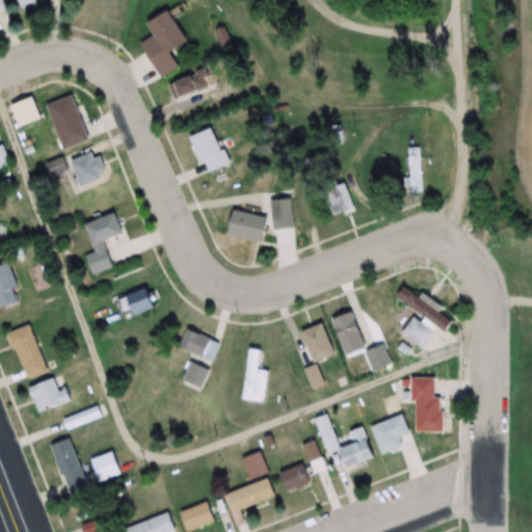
[(0,0),(0,19),(9,16),(2,0),(0,0)]
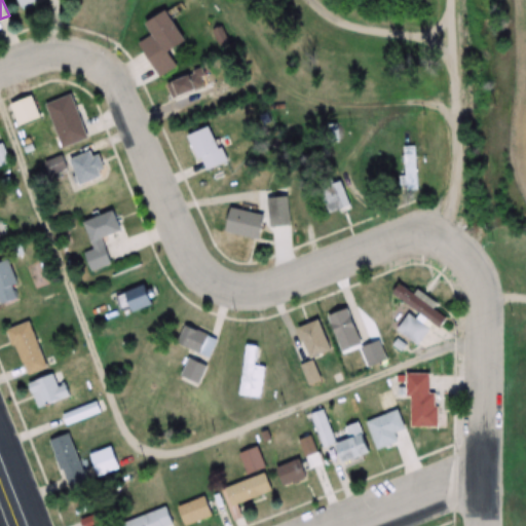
[(17,0),(22,8),(39,0),(17,0)]
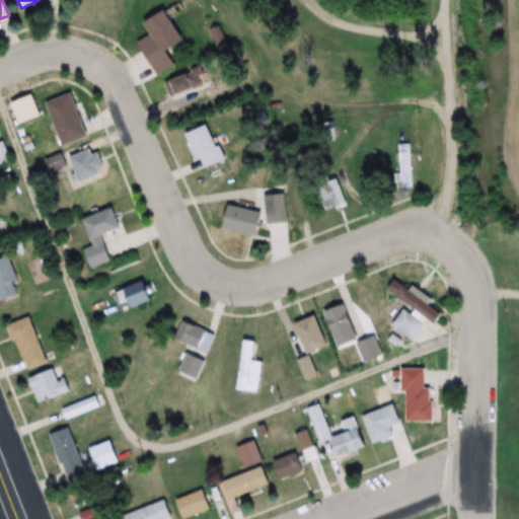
[(147,22),(153,34),(139,42),(156,76),(176,66),(169,52),(187,43),(170,11),(147,22)]
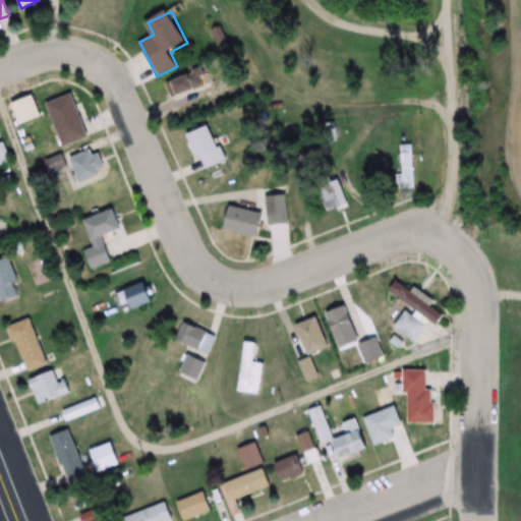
[(169,98),(206,87),(200,70),(164,81),(169,98)]
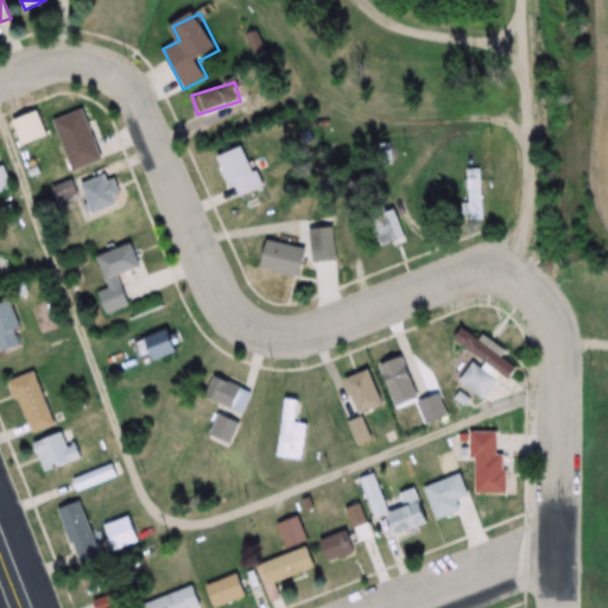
[(54,120),(70,171),(102,160),(86,111),(54,120)]
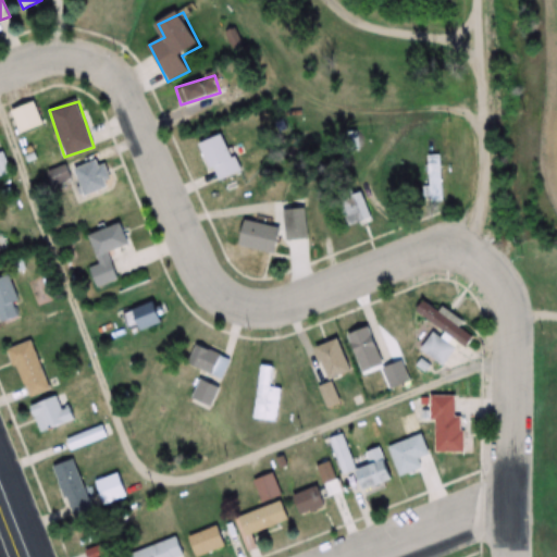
[(242,172),(223,134),(200,145),(218,182),(242,172)]
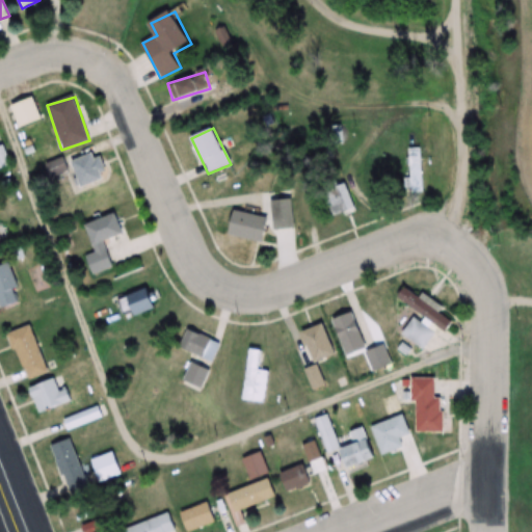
[(0,169),(8,167),(3,148),(0,148),(0,169)]
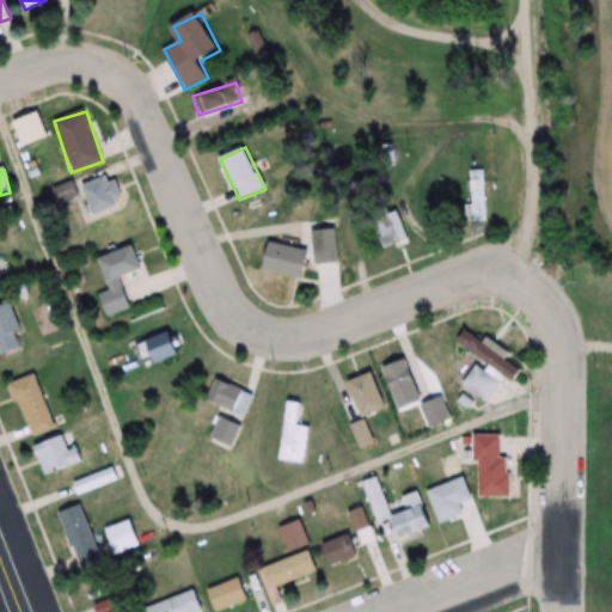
[(466,171),(467,220),(485,219),(485,170),(466,171)]
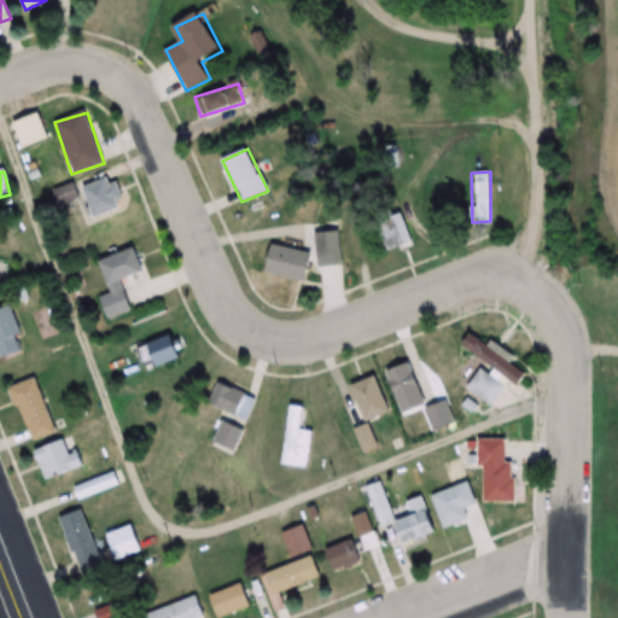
[(93,219),(123,207),(111,178),(81,190),(93,219)]
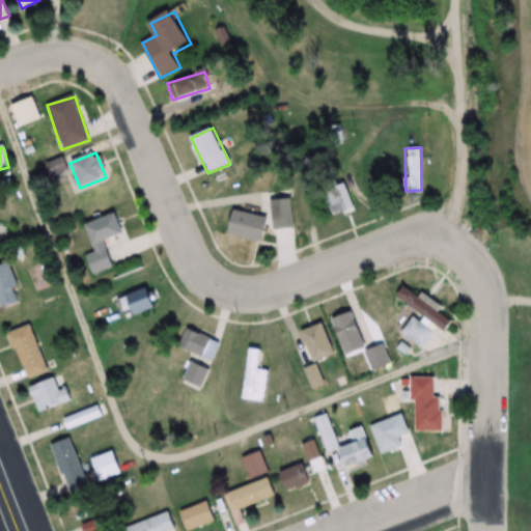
[(43,166),(50,179),(70,170),(63,156),(43,166)]
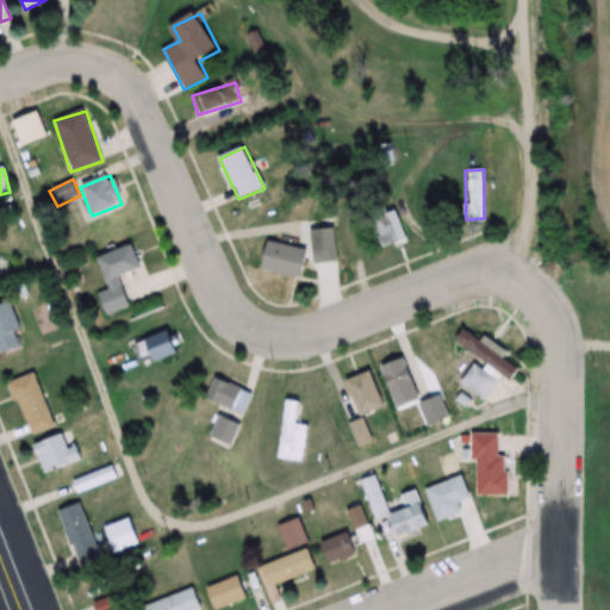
[(374,216),(384,248),(409,240),(399,209),(374,216)]
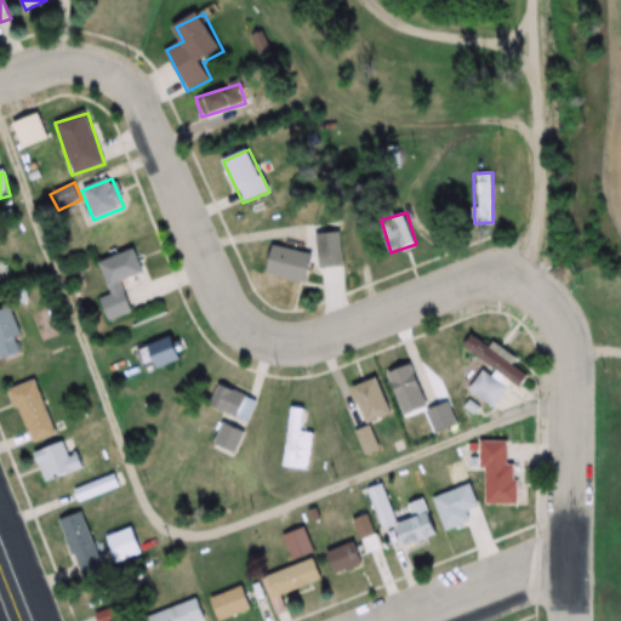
[(319,265),(336,265),(336,233),(319,233),(319,265)]
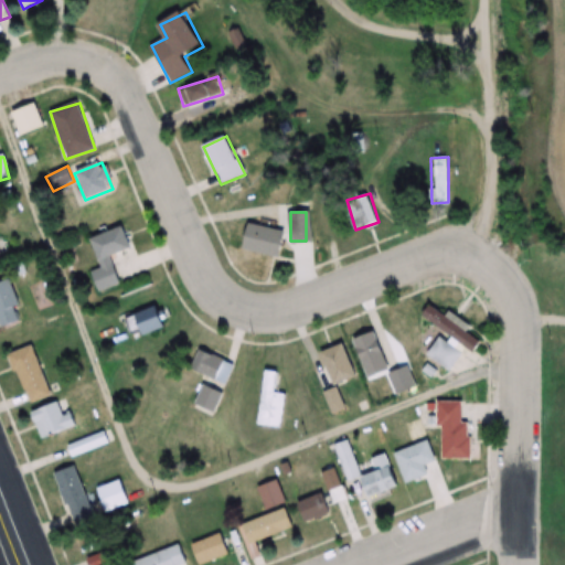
[(287,231),(246,223),(242,248),(281,257),(287,231)]
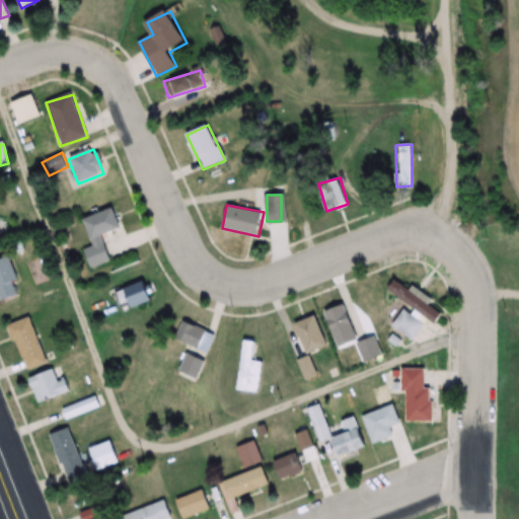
[(82,249),(88,268),(109,261),(101,235),(121,228),(114,208),(81,219),(90,246),(82,249)]
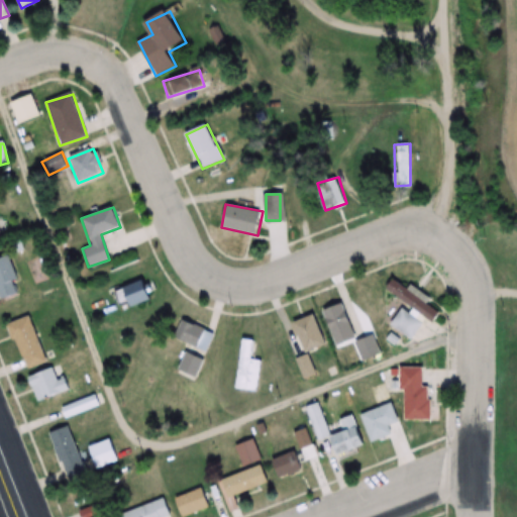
[(0,297),(19,294),(10,255),(0,257),(0,297)]
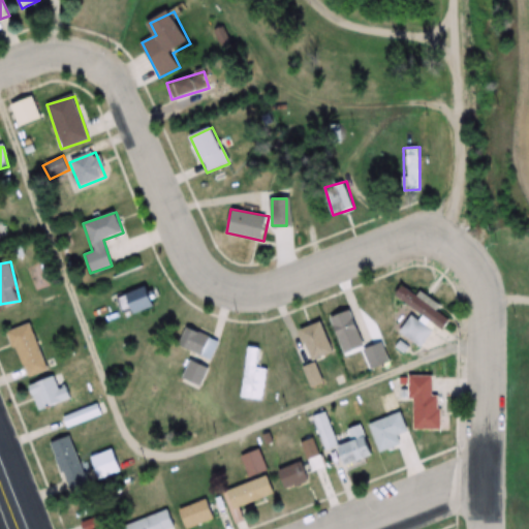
[(118,298),(123,312),(132,309),(134,314),(158,305),(151,285),(118,298)]
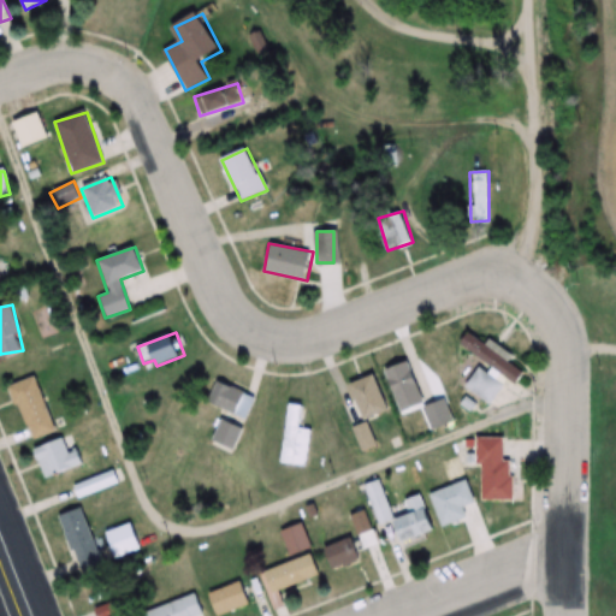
[(487,348),(471,333),(461,343),(478,359),(487,348)]
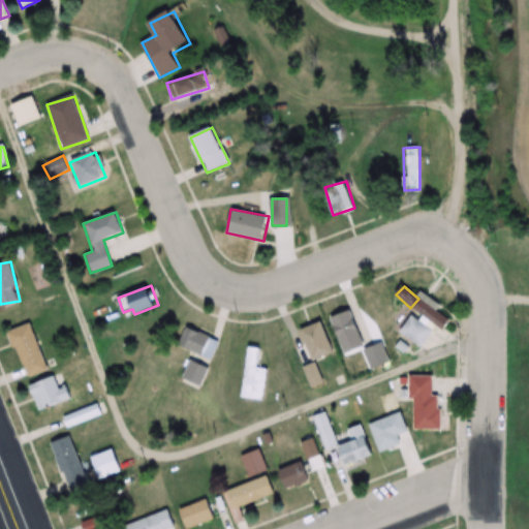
[(366,343),(347,310),(327,321),(345,354),(366,343)]
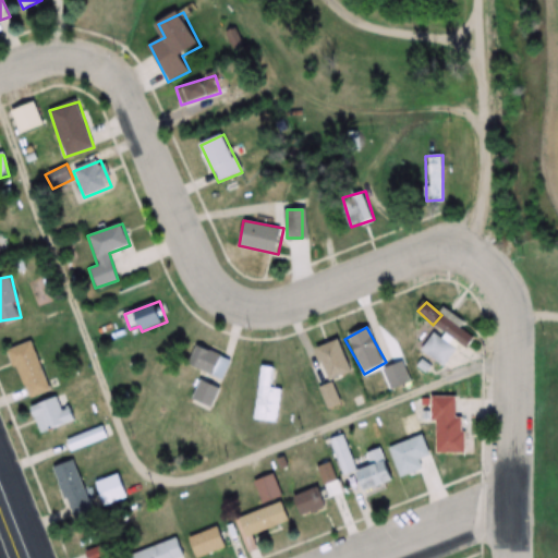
[(438,365),(453,352),(436,332),(421,346),(438,365)]
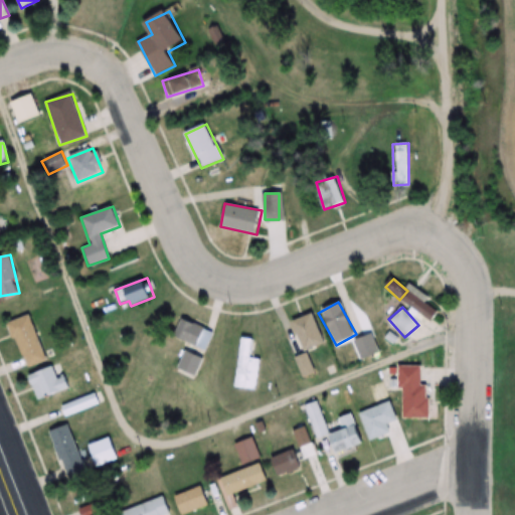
[(302,351),(325,343),(314,313),(292,321),(302,351)]
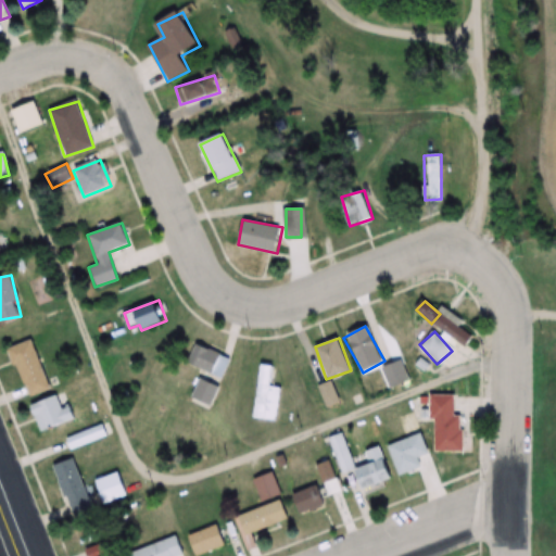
[(11,346),(26,397),(50,390),(34,340),(11,346)]
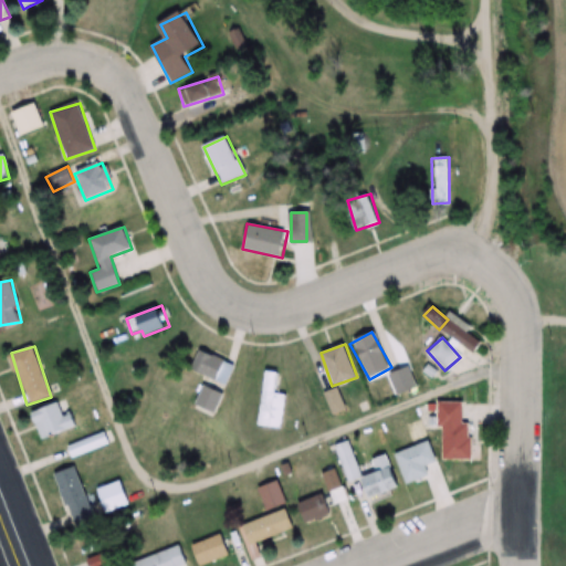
[(228,385),(237,363),(199,348),(190,371),(228,385)]
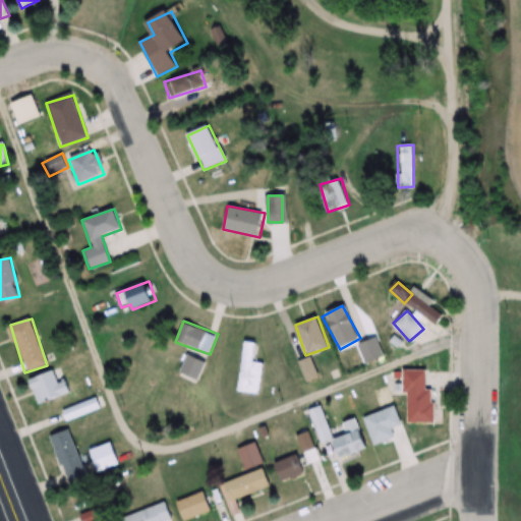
[(384,356),(374,337),(355,346),(364,365),(384,356)]
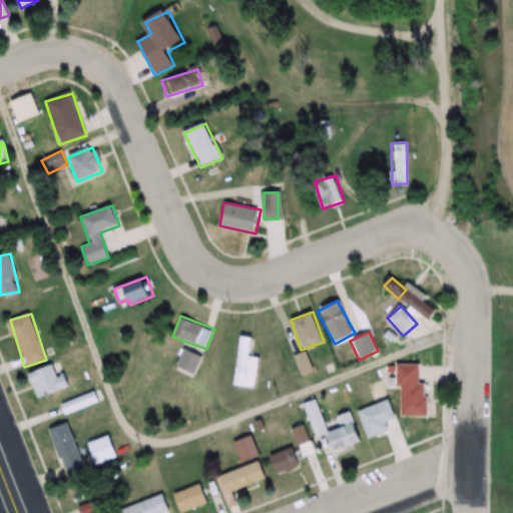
[(260,358),(251,357),(253,337),(238,336),(232,387),(257,390),(260,358)]
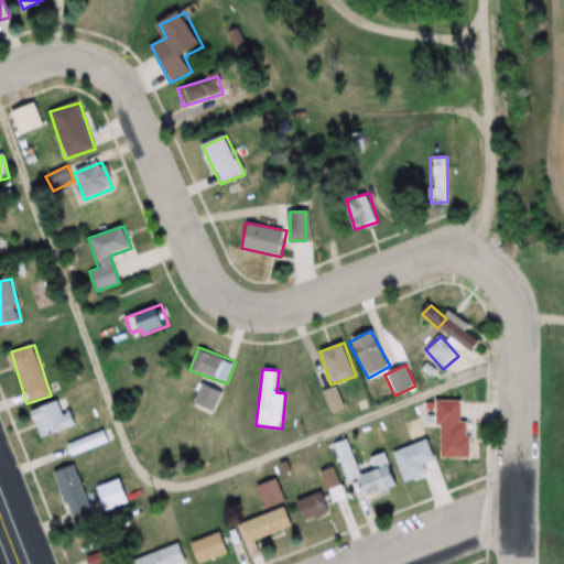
[(214,412),(224,392),(205,382),(194,402),(214,412)]
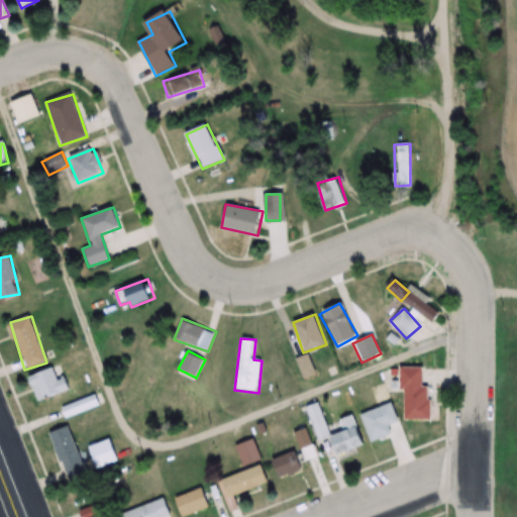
[(304,379),(315,374),(307,355),(296,362),(304,379)]
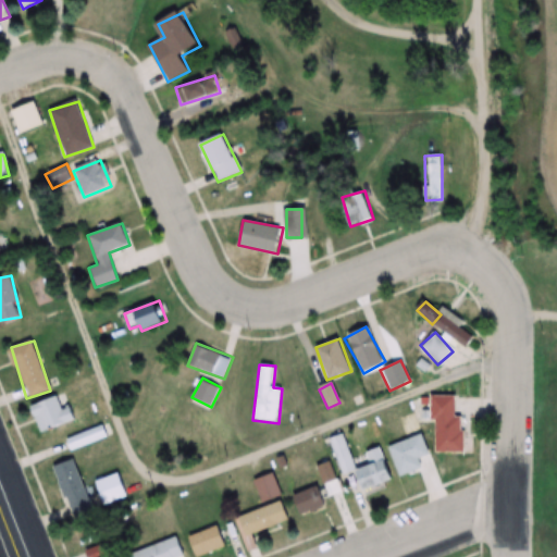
[(63,411),(58,395),(28,406),(38,433),(75,419),(71,408),(63,411)]
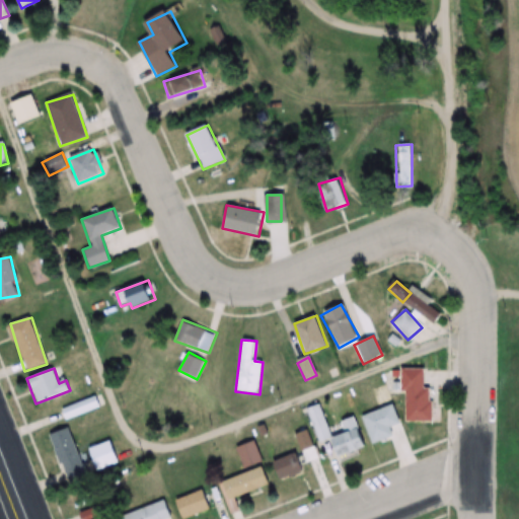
[(434,423),(433,386),(444,386),(444,369),(402,369),(402,423),(434,423)]
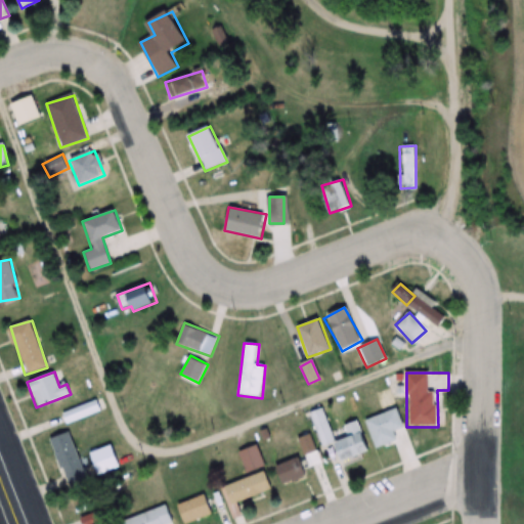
[(375,452),(374,449),(398,441),(395,432),(404,430),(397,409),(363,421),(366,431),(333,441),(339,464),(375,452)]
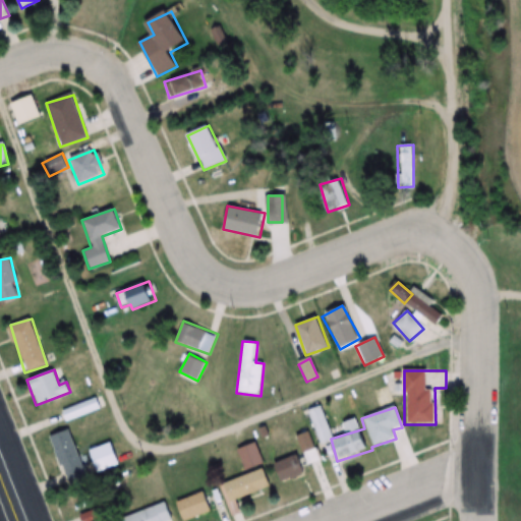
[(48,436),(64,484),(87,477),(70,428),(48,436)]
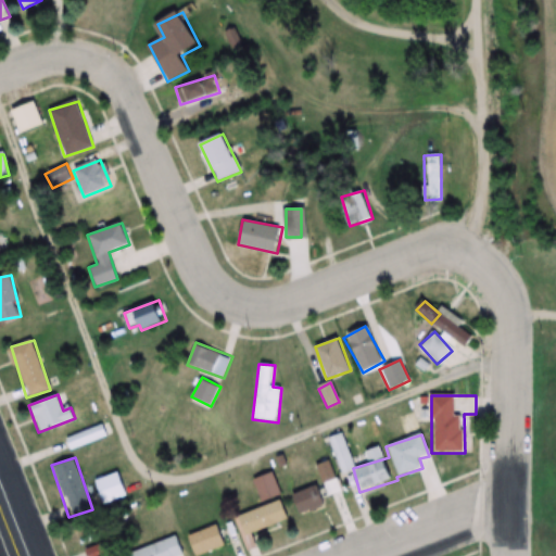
[(126,500),(123,474),(97,477),(100,502),(126,500)]
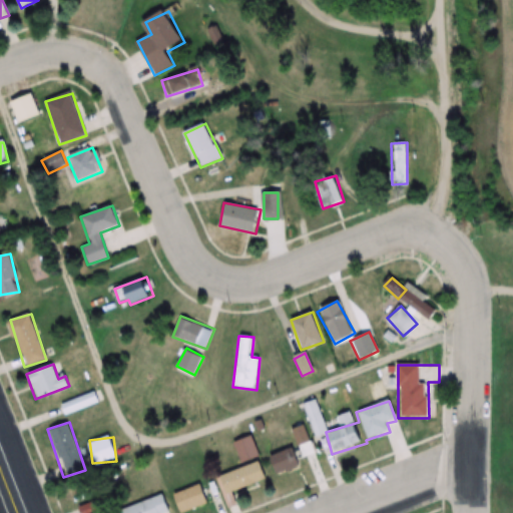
[(260,458),(251,437),(235,443),(243,464),(260,458)]
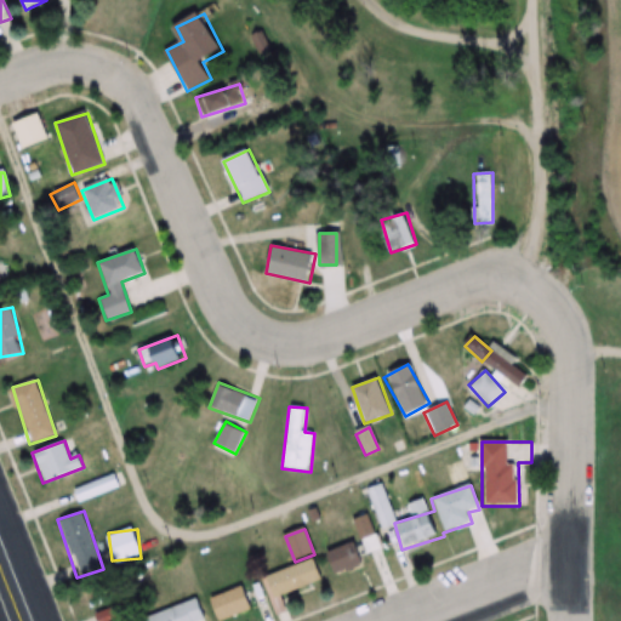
[(328,553),(335,575),(363,567),(355,543),(328,553)]
